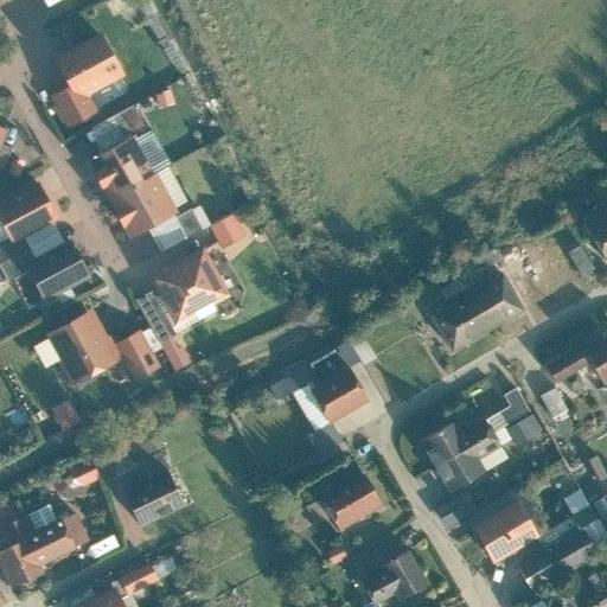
[(100,32),(53,56),(68,84),(76,98),(88,91),(122,75),(100,32)]
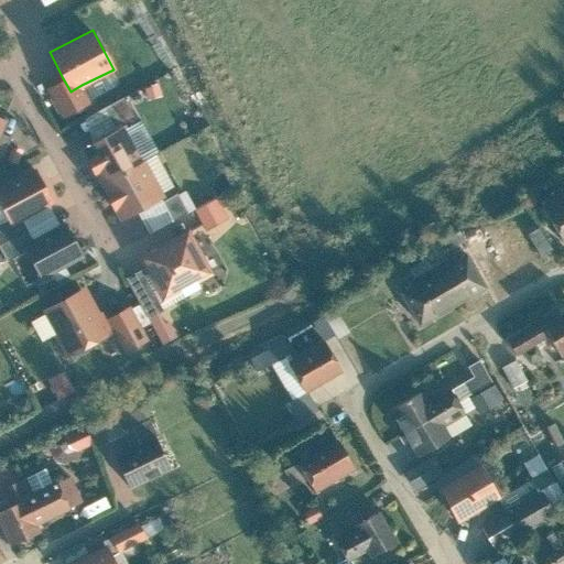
[(71,91),(63,78),(47,86),(63,116),(89,101),(82,85),(71,91)]
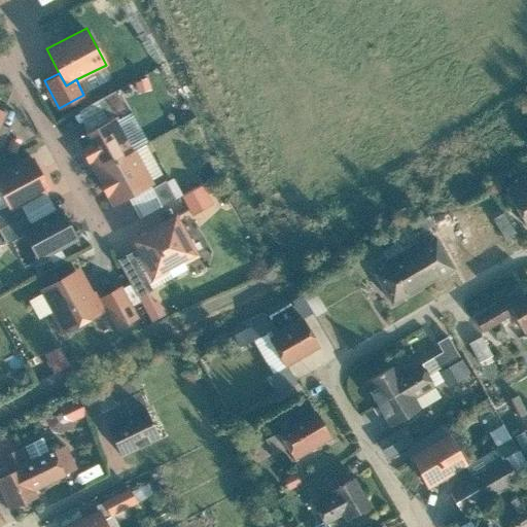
[(76,139),(94,172),(135,149),(117,117),(76,139)]
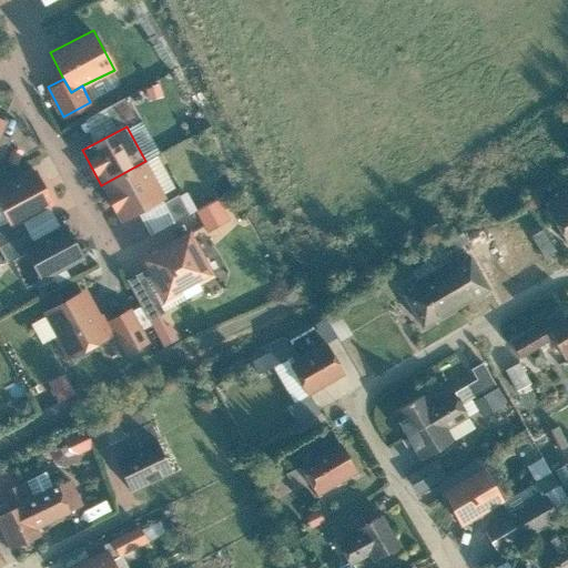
[(11,138),(0,133),(0,160),(1,161),(11,138)]
